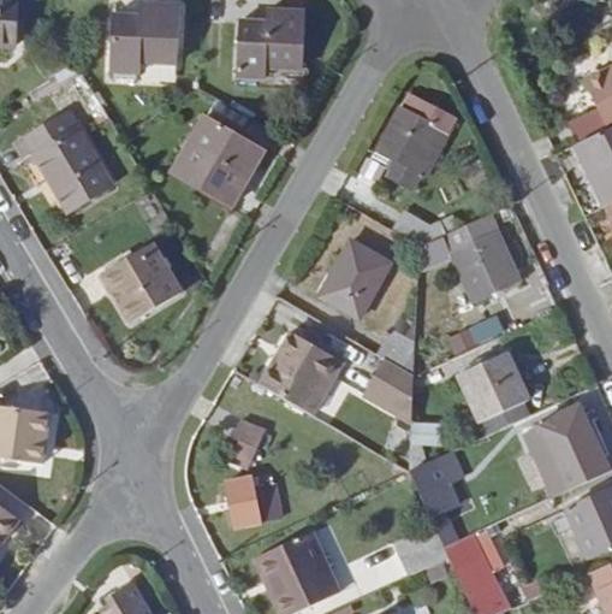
[(0,0),(0,45),(12,46),(15,0),(0,0)]
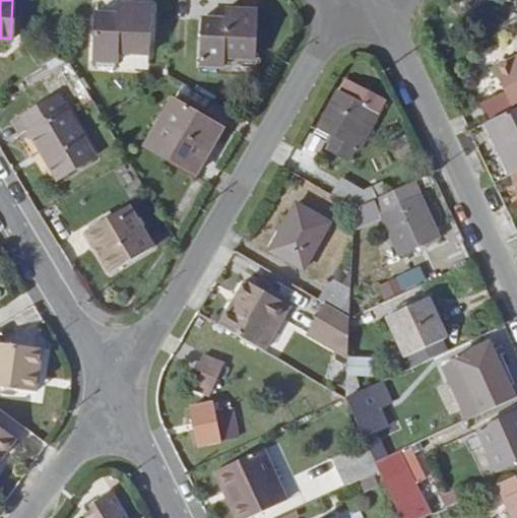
[(118,60),(118,50),(149,51),(151,4),(119,3),(118,13),(93,12),(91,58),(118,60)]
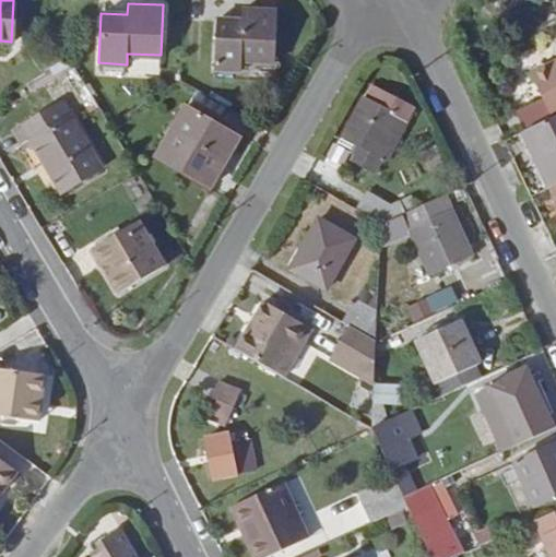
[(215,19),(214,68),(240,69),(240,59),(274,61),(278,10),(241,8),(241,20),(215,19)]
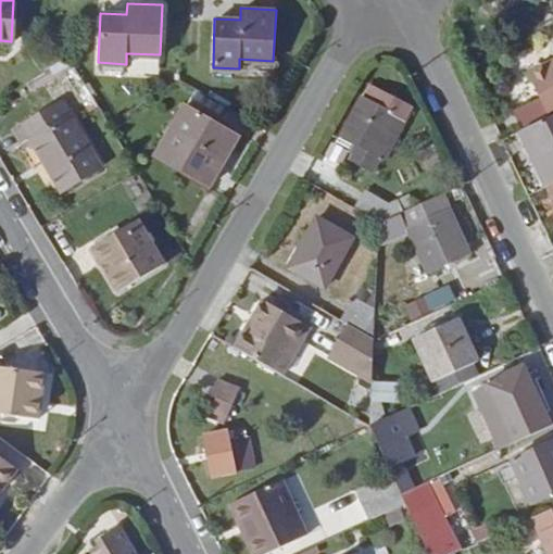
[(29,91),(45,83),(74,65),(67,54),(41,71),(44,72),(25,84),(29,91)]
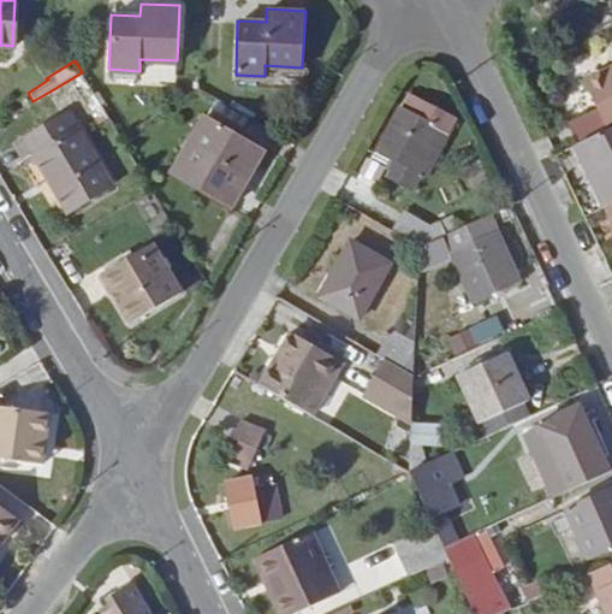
[(576,143),(605,130),(611,127),(611,66),(581,81),(594,108),(566,122),(576,143)]
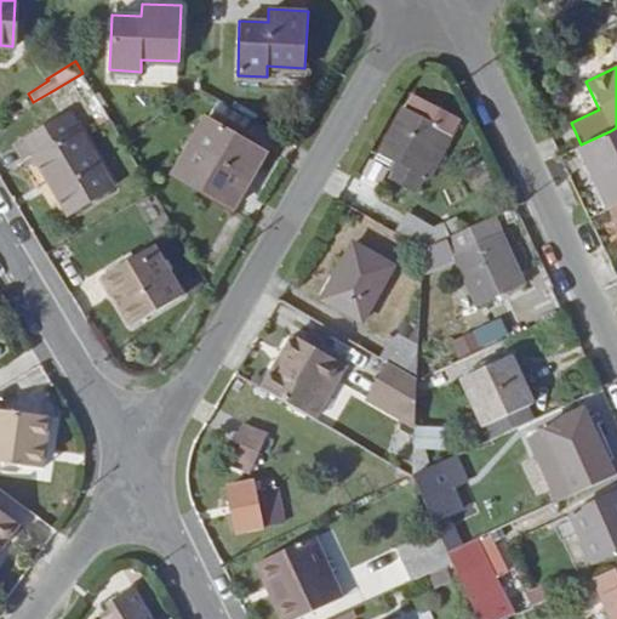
[(83,73),(50,92),(53,98),(76,86),(98,123),(108,117),(83,73)]
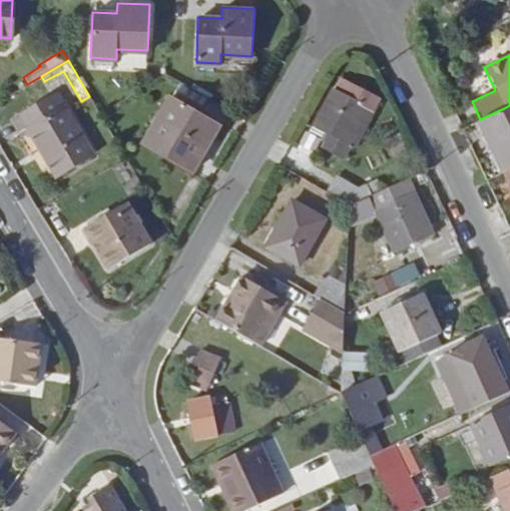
[(356,102),(333,90),(315,123),(357,145),(379,104),(361,95),(356,102)]
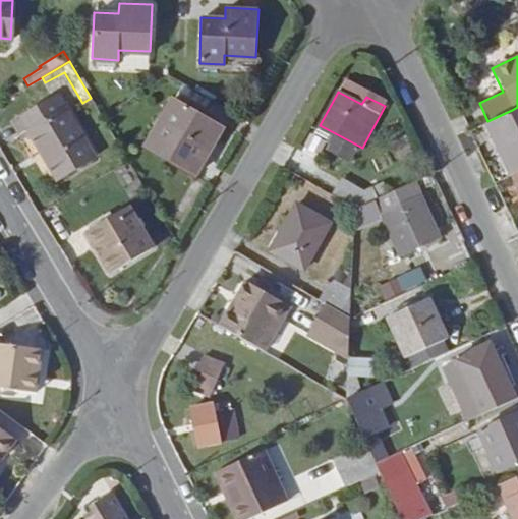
[(57,93),(18,115),(10,119),(20,136),(29,132),(56,178),(94,156),(57,93)]
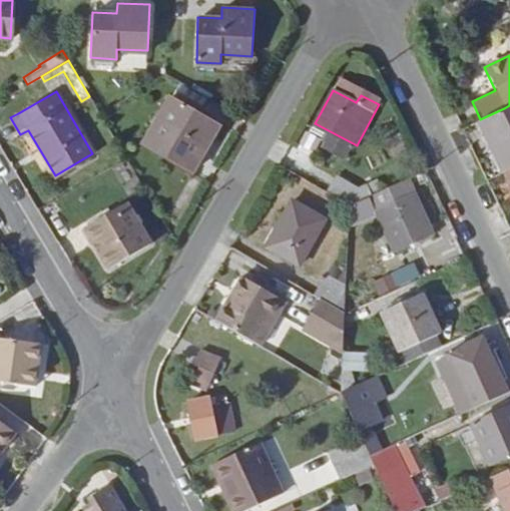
[(168,97),(142,143),(192,171),(217,125),(168,97)]
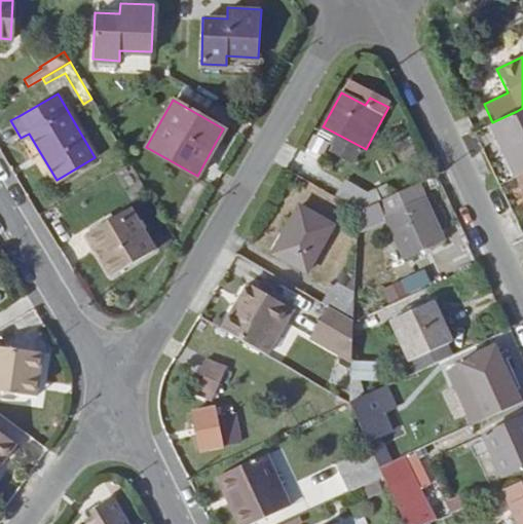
[(522,108),(517,111),(492,122),(517,175),(522,172),(522,108)]
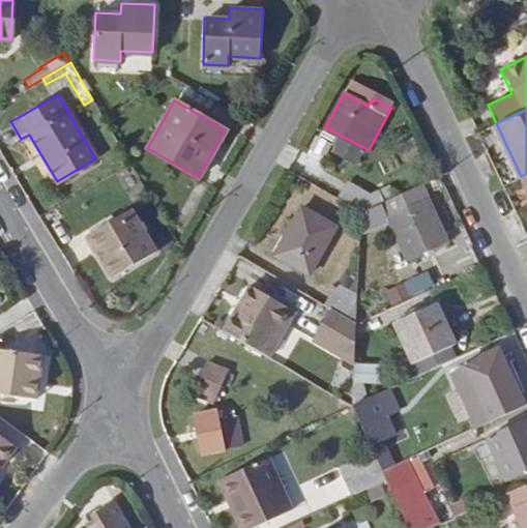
[(526,173),(521,176),(513,180),(518,192),(524,189),(526,196),(526,173)]
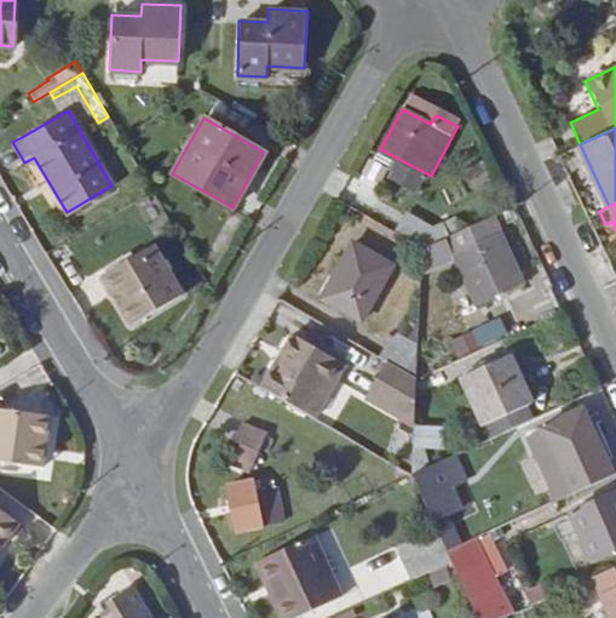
[(395,232),(421,247),(439,238),(456,230),(460,229),(455,217),(435,225),(406,210),(395,232)]
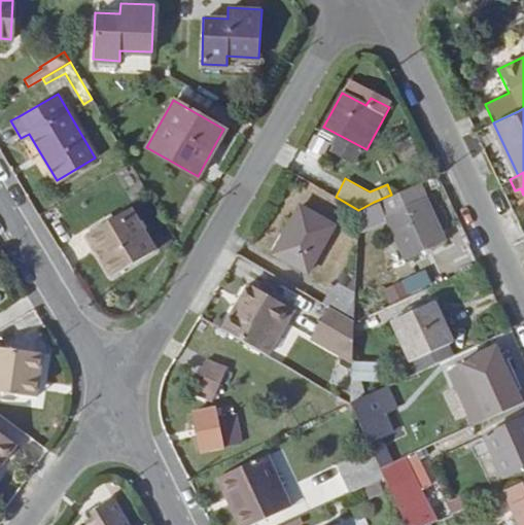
[(391,195),(388,196),(395,211),(387,216),(405,255),(443,238),(418,182),(391,195)]
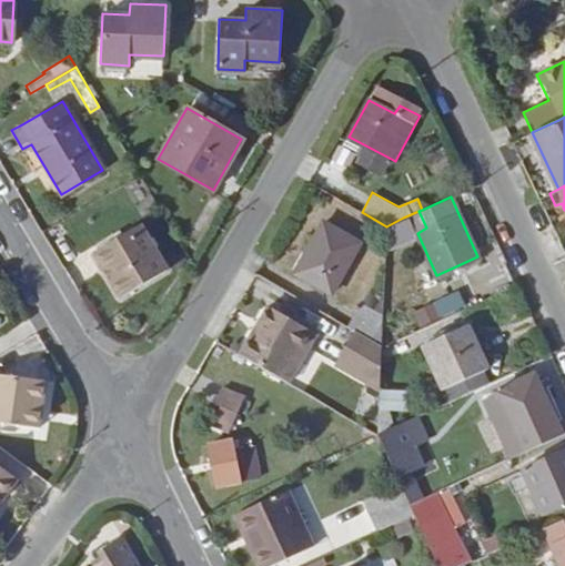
[(403,218),(386,226),(385,246),(405,248),(414,243),(403,218)]
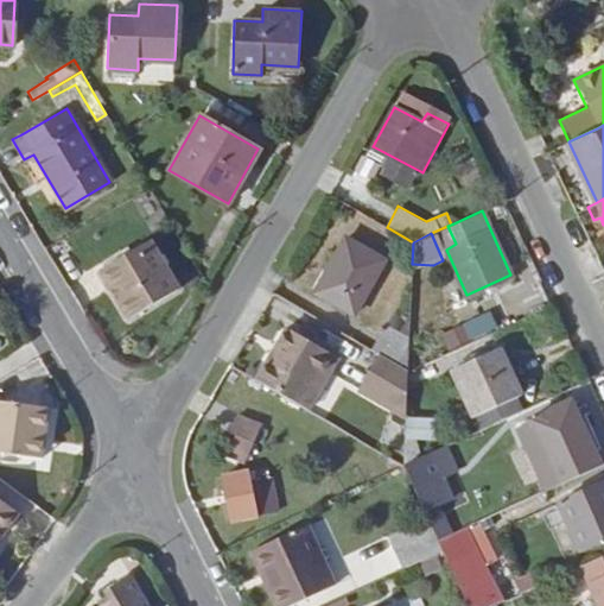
[(313,292),(353,314),(385,260),(344,237),(313,292)]
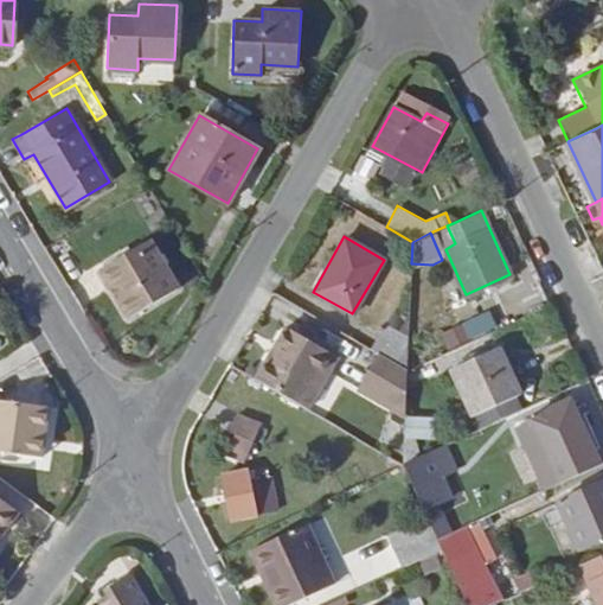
[(151,239),(101,268),(129,316),(178,287),(151,239)]
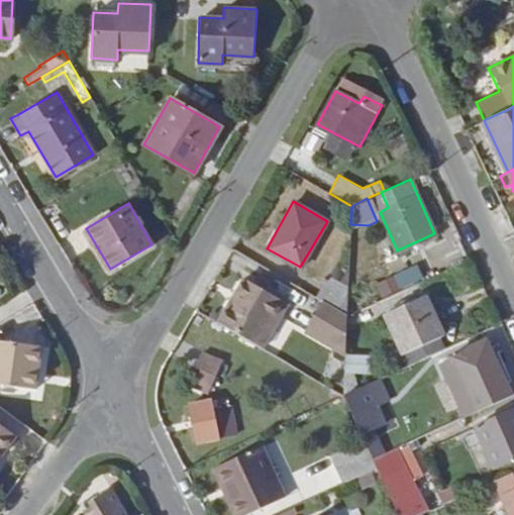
[(382,300),(423,285),(415,263),(374,279),(382,300)]
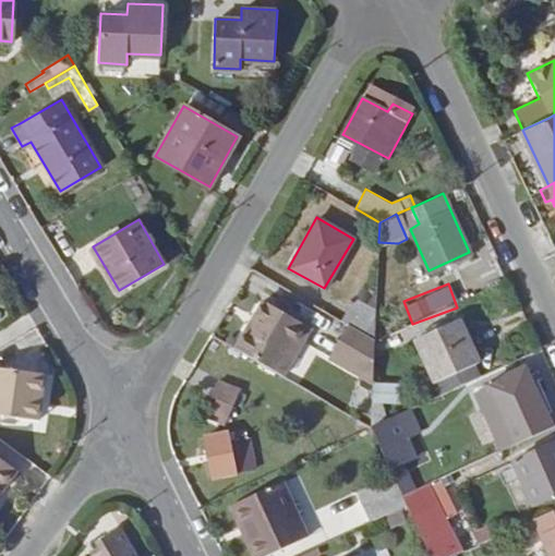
[(376,295),(362,288),(342,322),(345,323),(374,341),(376,295)]
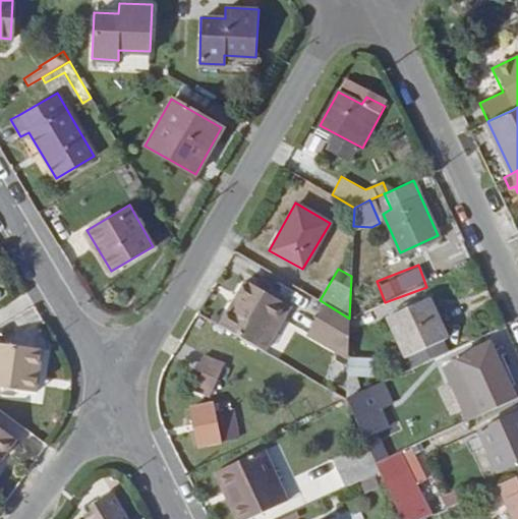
[(228,305),(218,324),(254,344),(280,299),(243,279),(234,295),(240,299),(234,309),(228,305)]
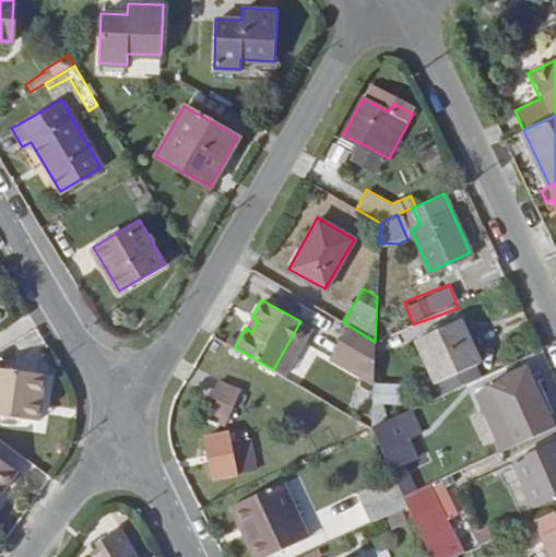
[(415,341),(435,381),(441,394),(483,376),(476,362),(480,362),(460,319),(415,341)]
